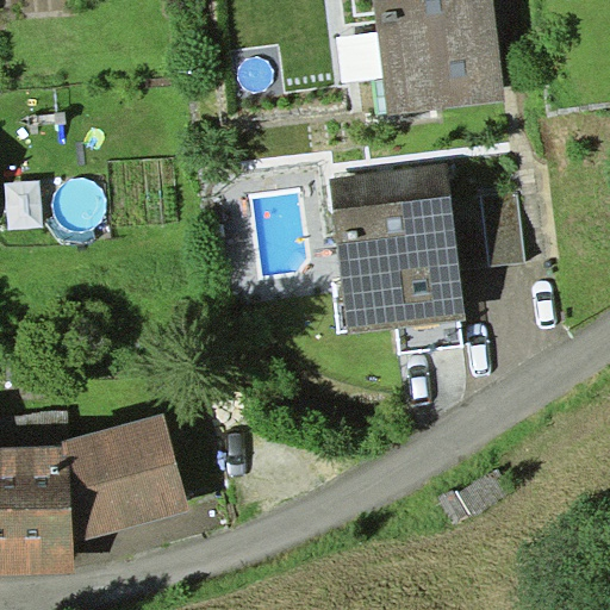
[(492,0),(375,0),(390,113),(505,99),(492,0)]
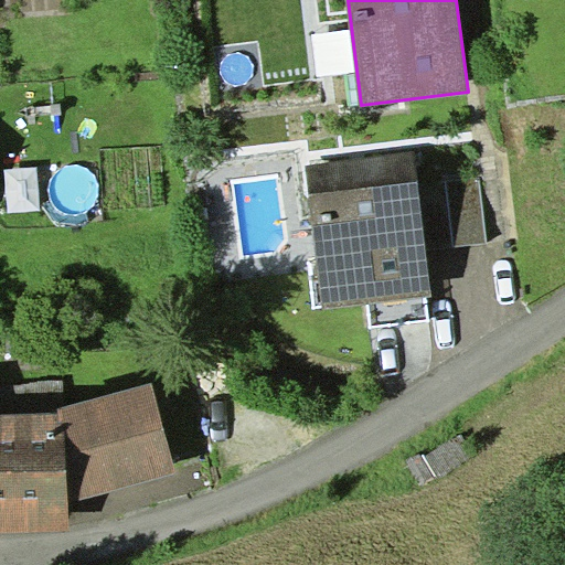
[(415,151),(306,164),(324,308),(433,295),(427,253),(419,188),(415,151)]
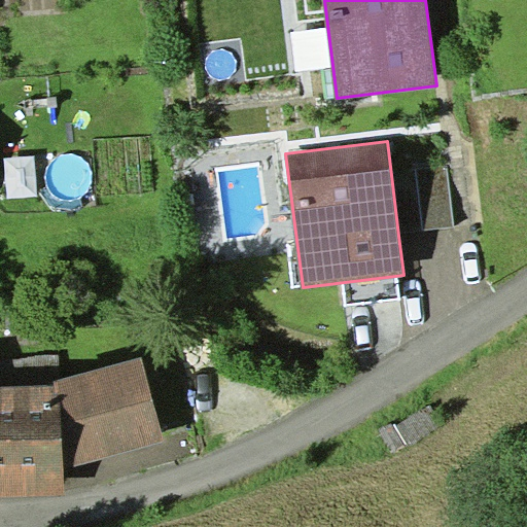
[(35,155),(5,157),(7,198),(37,197),(35,155)]
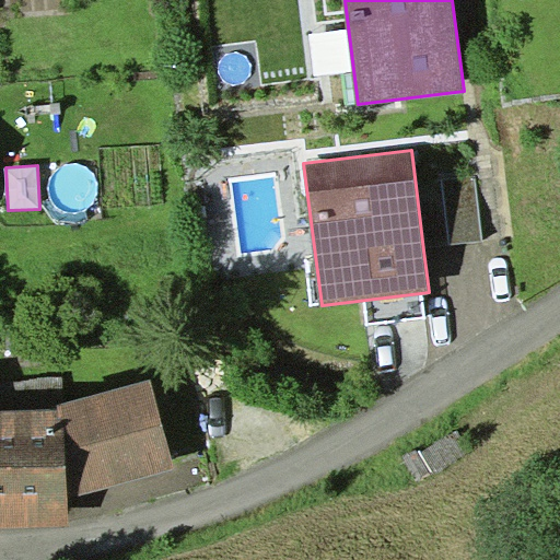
[(482,244),(476,179),(416,186),(423,251),(482,244)]
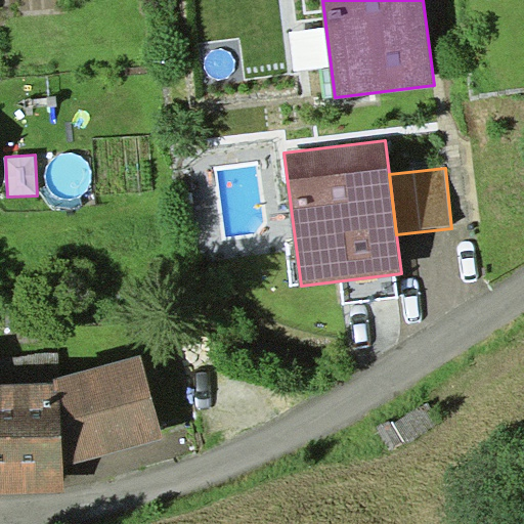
[(55,383),(64,467),(164,438),(141,355),(55,379),(55,383)]
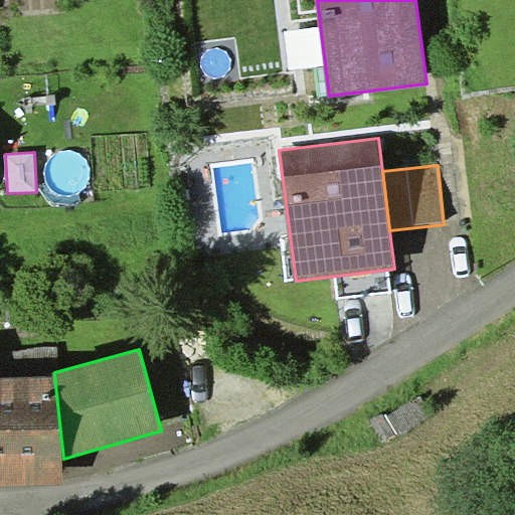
[(0,484),(62,485),(63,459),(54,376),(0,377),(0,484)]
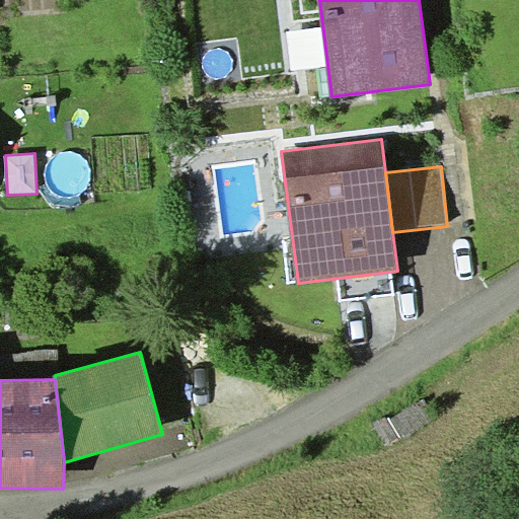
All buildings are outlined.
